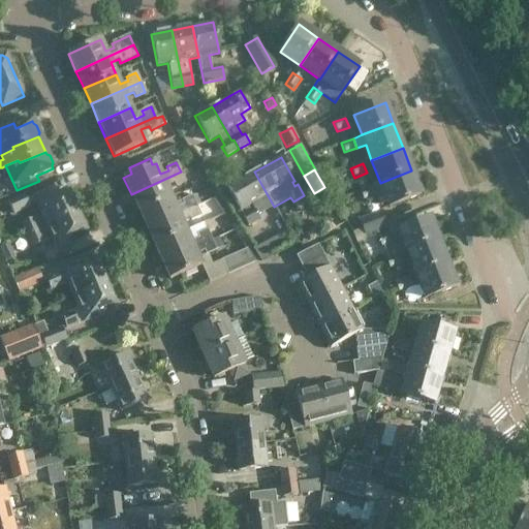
[(380,183),(372,186),(375,195),(376,198),(385,195),(390,207),(421,195),(411,170),(380,183)]
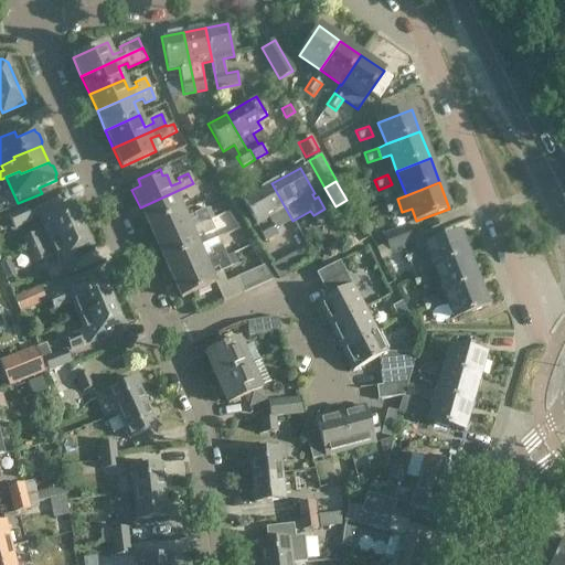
[(188,198),(198,193),(193,183),(140,208),(148,225),(182,210),(177,198),(185,193),(188,198)]
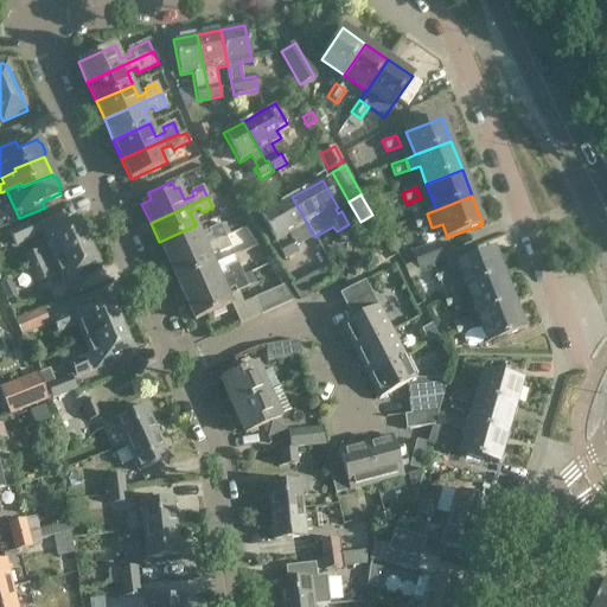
[(314,237),(292,197),(260,215),(275,242),(279,247),(278,247),(285,260),(298,253),(295,248),(314,237)]
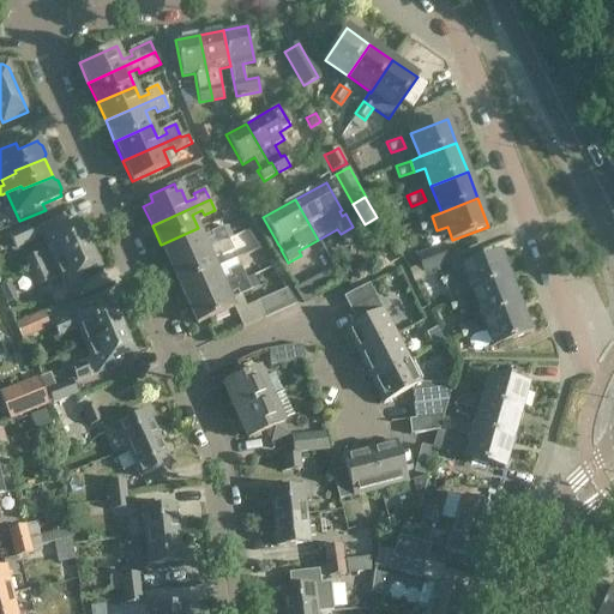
[(432,216),(417,222),(421,233),(435,227),(432,216)]
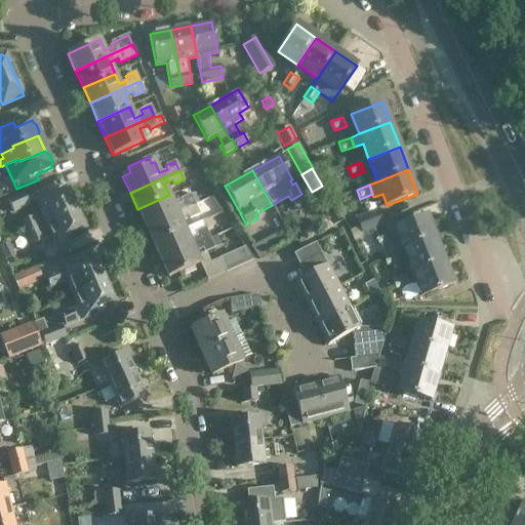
[(50,195),(36,201),(45,220),(40,223),(41,226),(46,224),(76,211),(66,190),(50,196),(50,195)]
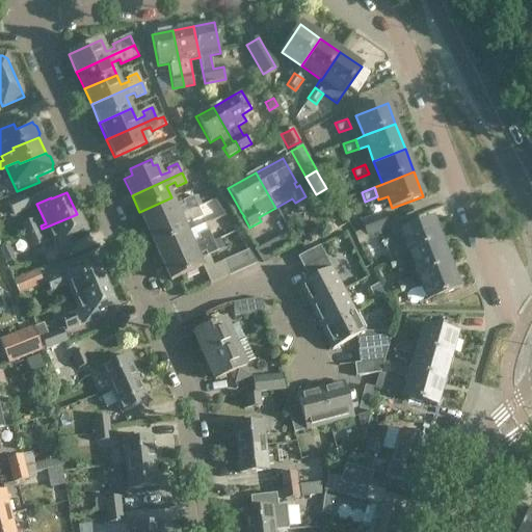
[(9,201),(16,214),(32,207),(26,193),(9,201)]
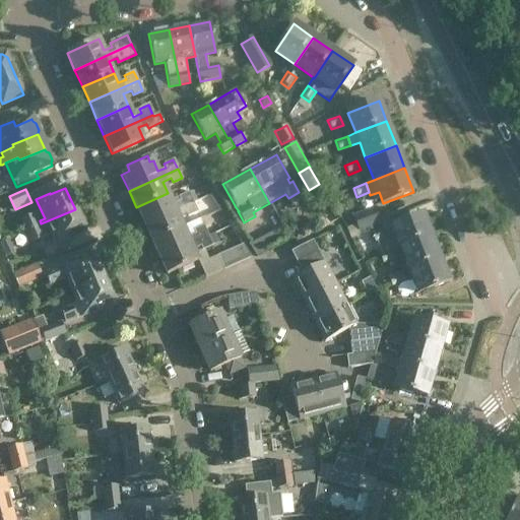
[(192,202),(188,193),(179,197),(181,201),(173,205),(168,193),(136,207),(143,224),(192,202)]
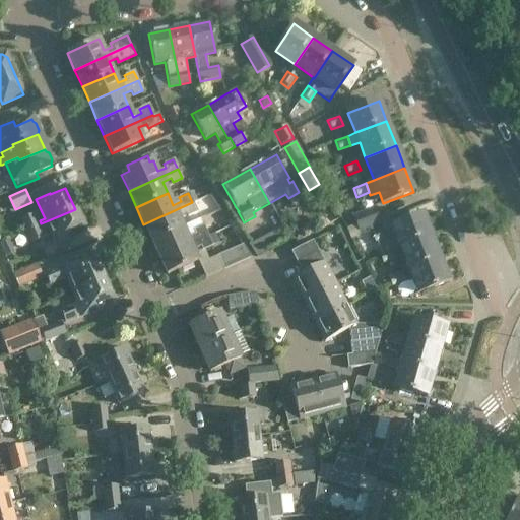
[(188,216),(197,212),(192,202),(143,224),(150,241),(182,226),(178,215),(186,212),(188,216)]
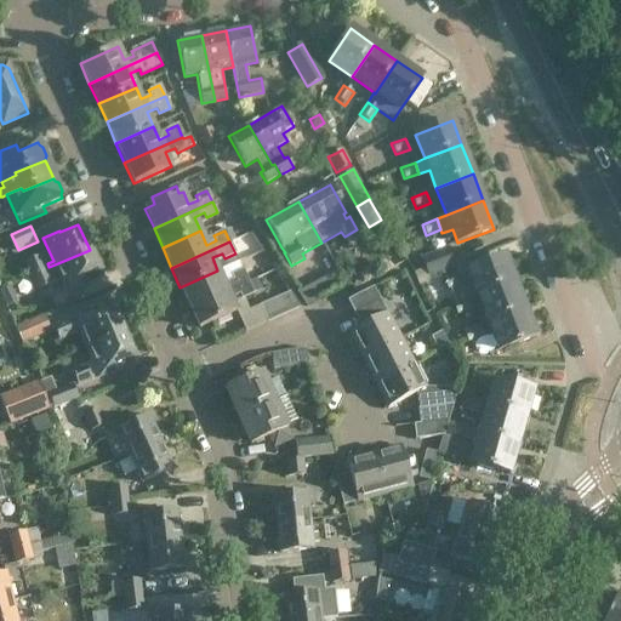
[(55,265),(49,267),(52,275),(58,273),(68,292),(84,285),(83,284),(101,275),(90,250),(55,265)]
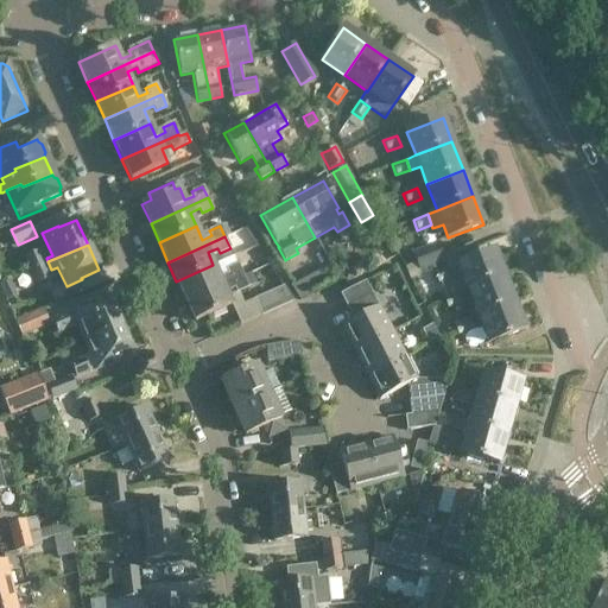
[(439,245),(413,255),(416,263),(419,272),(445,261),(439,245)]
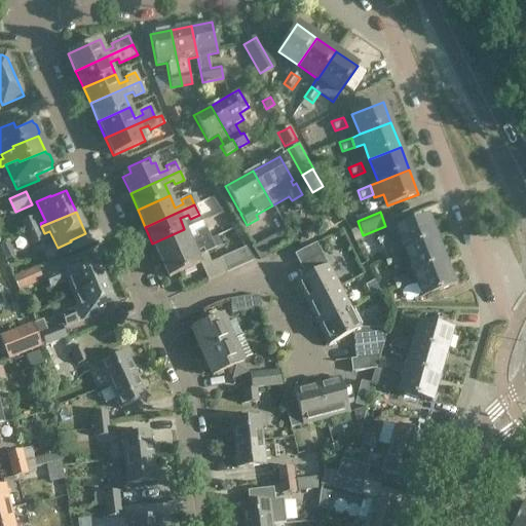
[(36,215),(22,222),(27,233),(41,226),(40,223),(36,215)]
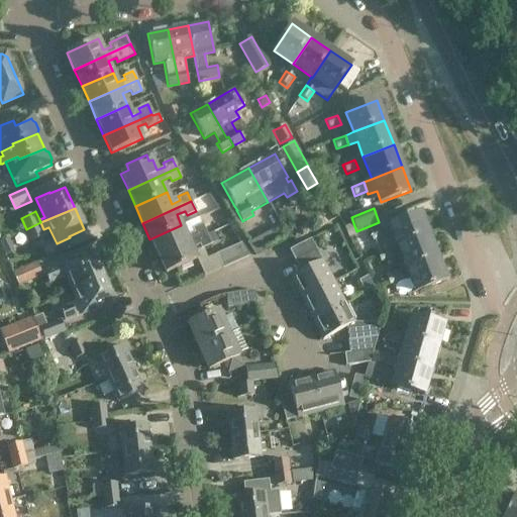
[(429,236),(420,213),(390,225),(393,233),(398,247),(429,236)]
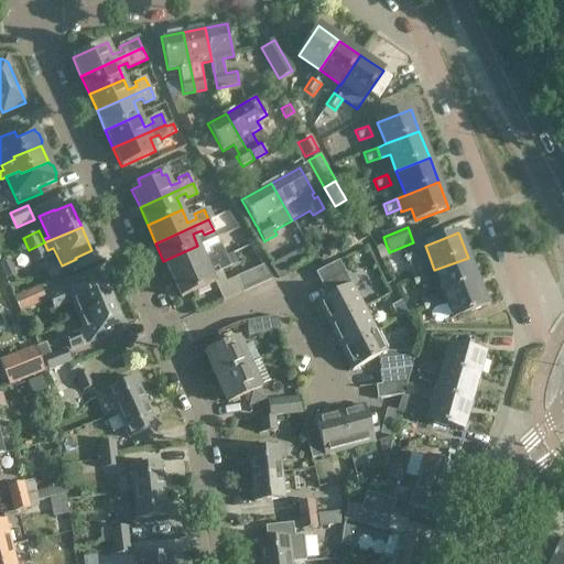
[(197,246),(163,261),(172,279),(225,256),(231,252),(227,242),(220,246),(217,237),(197,246)]
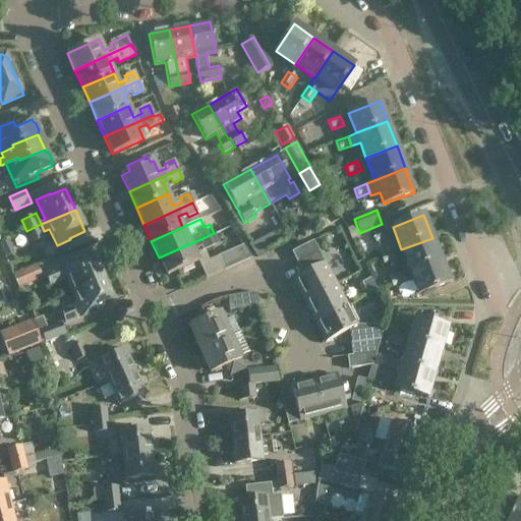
[(41,224),(26,231),(32,242),(46,236),(44,231),(41,224)]
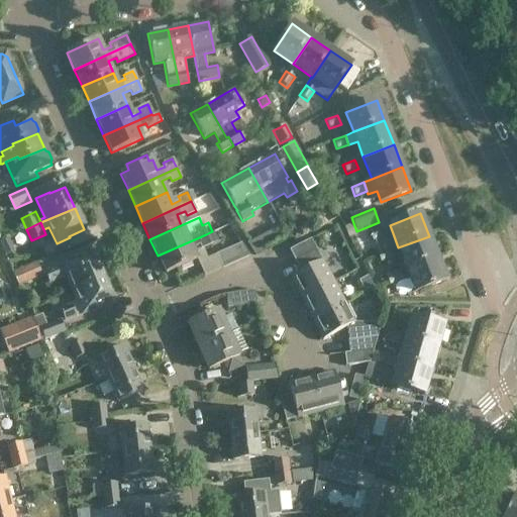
[(353,223),(344,227),(348,238),(358,235),(356,231),(353,223)]
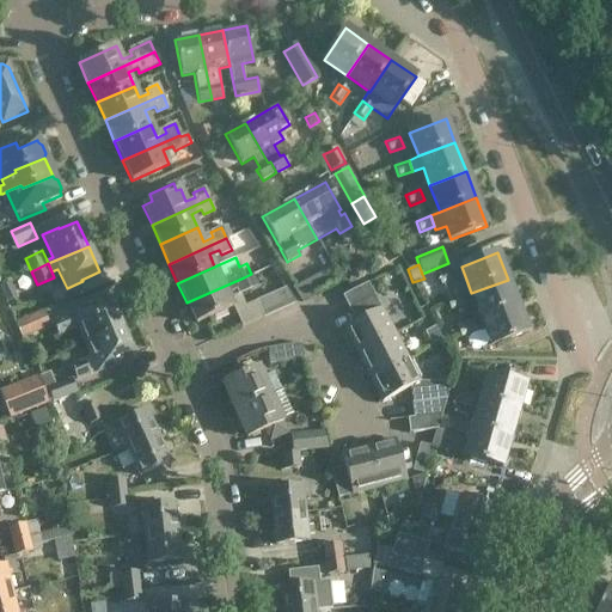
[(332,265),(293,287),(301,300),(301,301),(341,281),(332,265)]
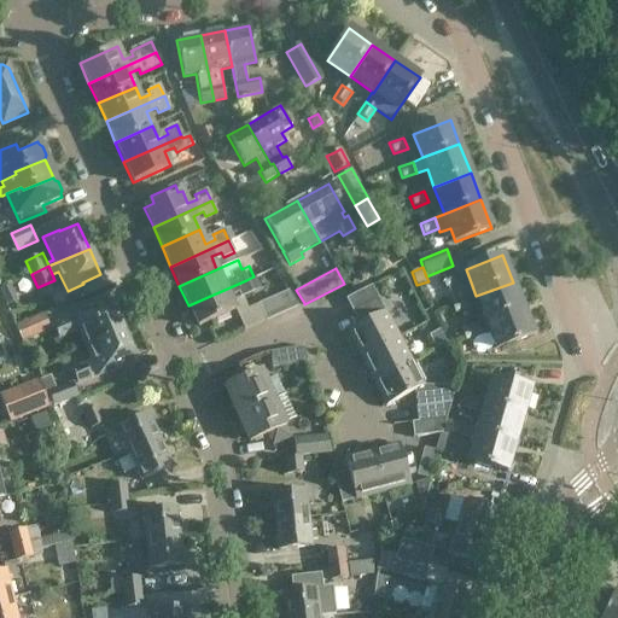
[(466,269),(455,273),(459,284),(470,279),(466,269)]
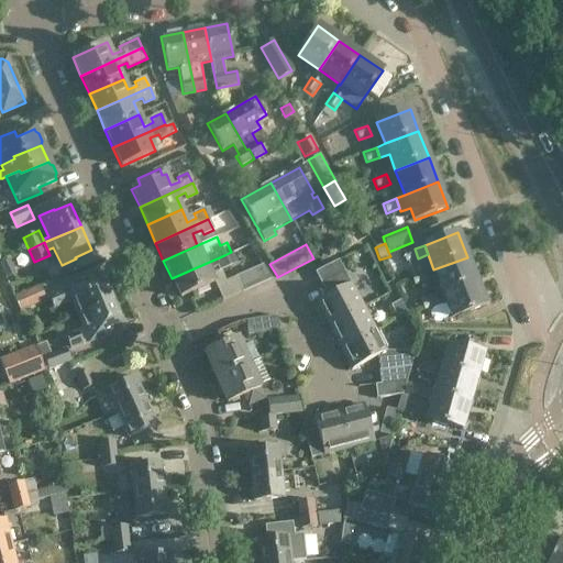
[(323,250),(321,263),(334,256),(330,246),(323,250)]
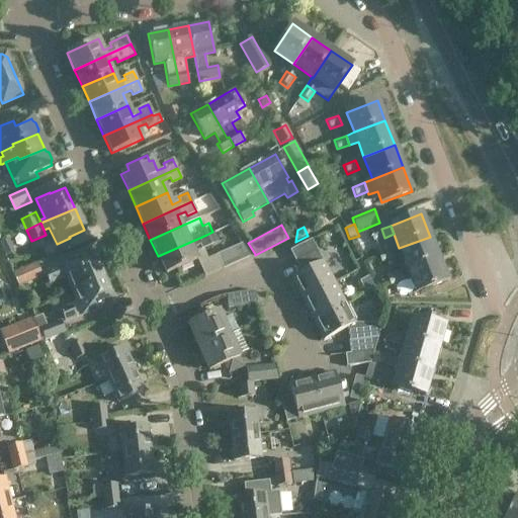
[(380,228),(369,233),(373,242),(384,238),(381,229),(380,228)]
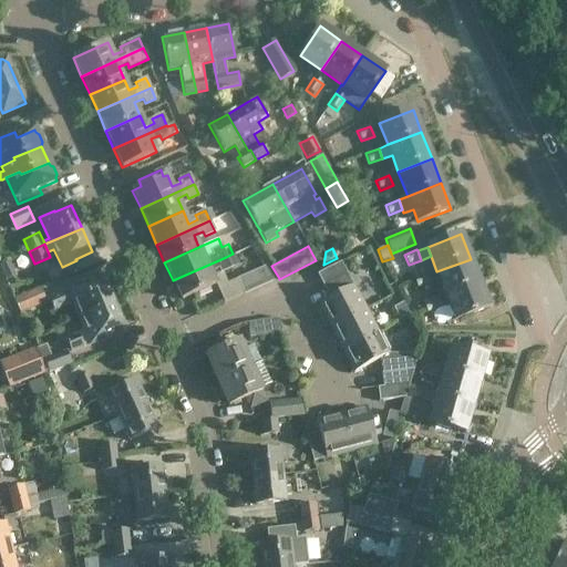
[(220,271),(230,267),(226,257),(173,280),(182,300),(216,285),(209,271),(218,267),(220,271)]
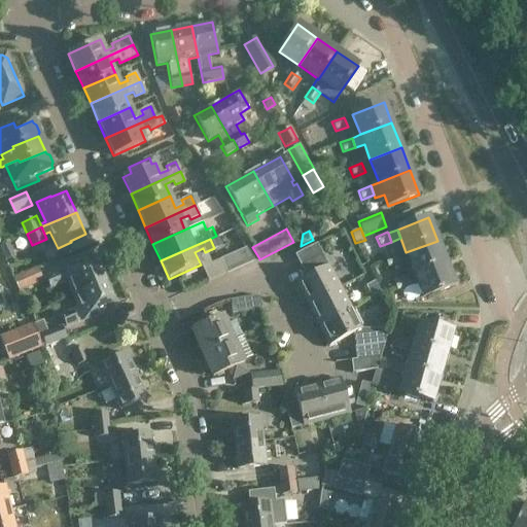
[(445,260),(437,241),(406,252),(414,273),(445,260)]
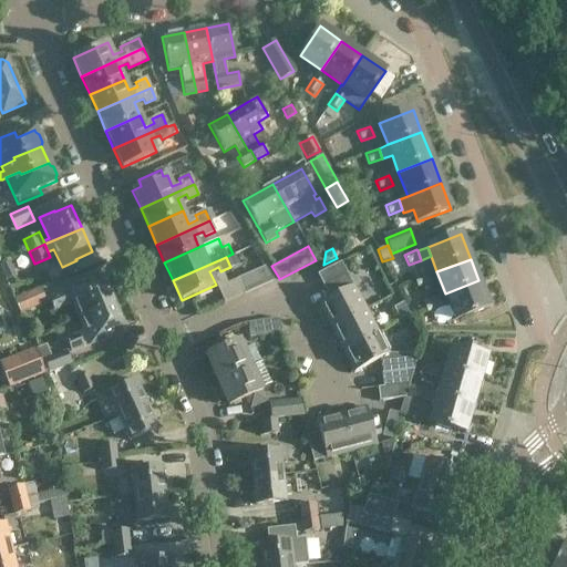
[(347,275),(341,263),(317,275),(323,287),(347,275)]
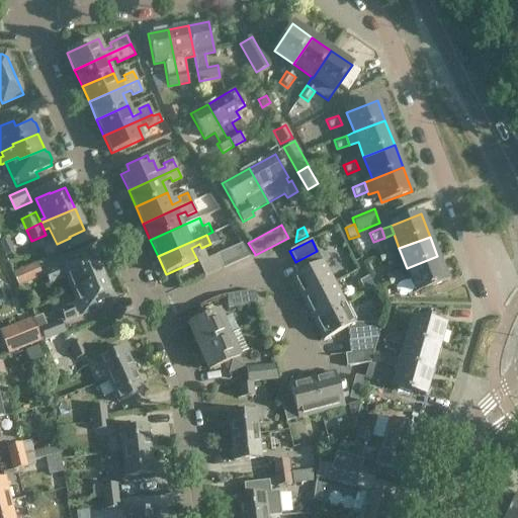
[(218,256),(224,268),(249,257),(241,245),(218,256)]
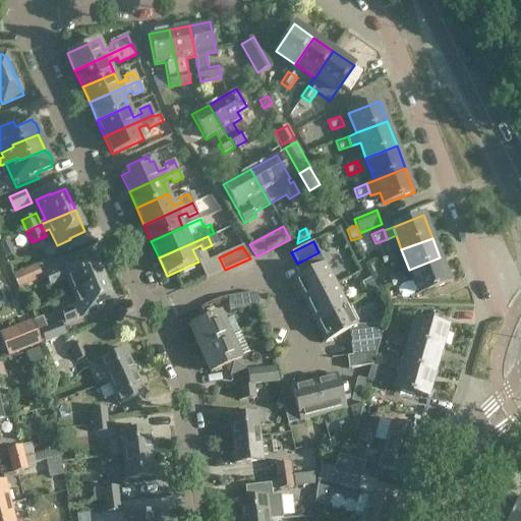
[(392,251),(381,255),(384,265),(396,261),(392,251)]
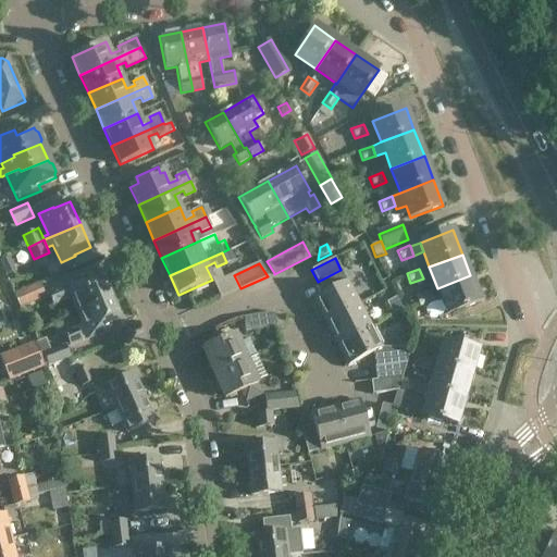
[(318,282),(323,293),(313,298),(325,321),(359,304),(341,270),(318,282)]
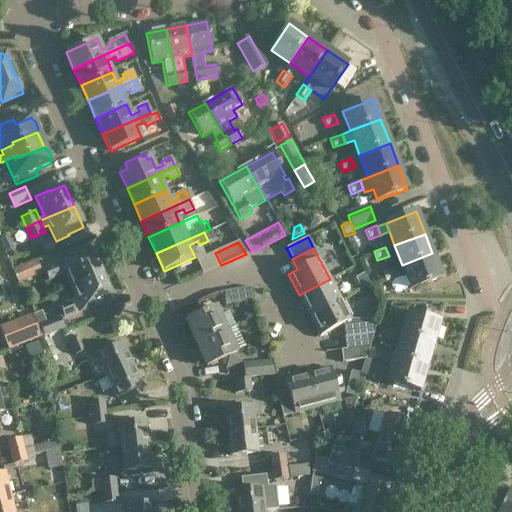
[(48,281),(65,274),(71,287),(101,274),(100,272),(102,269),(99,263),(96,261),(91,250),(44,270),(48,281)]
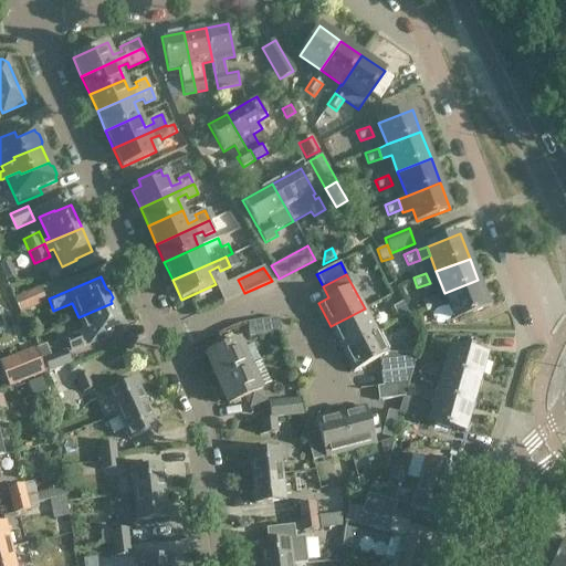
[(444,293),(456,320),(489,307),(478,280),(444,293)]
